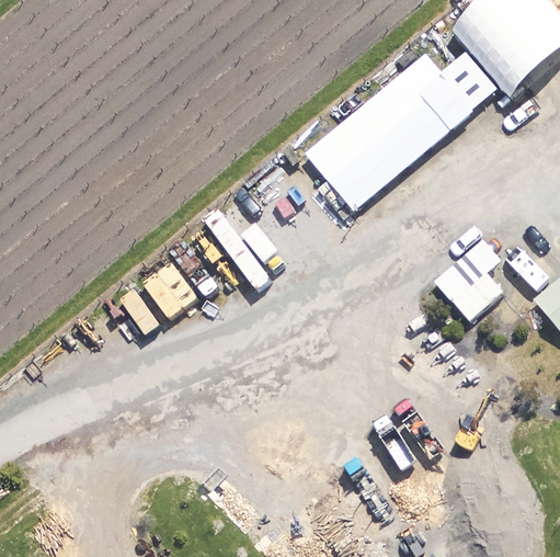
[(481,0),(450,27),(511,98),(559,55),(559,0),(481,0)]
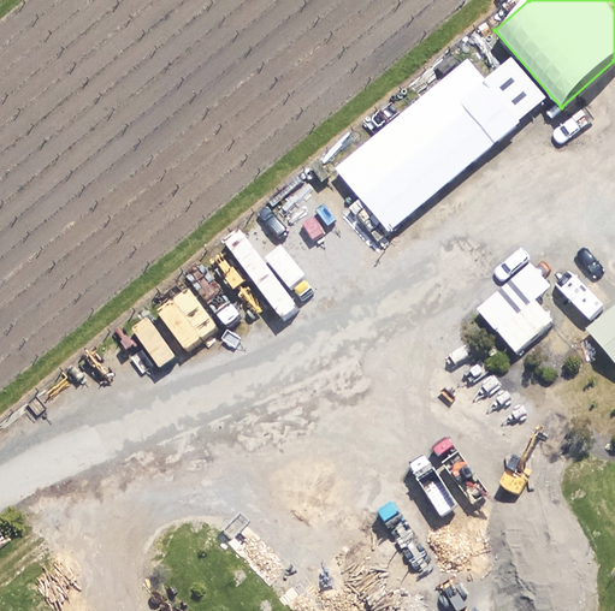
[(543,98),(512,58),(480,82),(466,64),(339,162),(390,226),(521,124),(516,119),(543,98)]
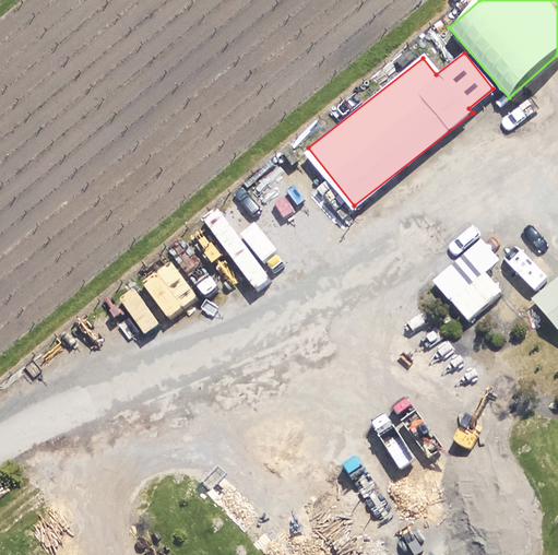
[(499,259),(482,237),(432,280),(466,319),(499,291),(484,272),(499,259)]
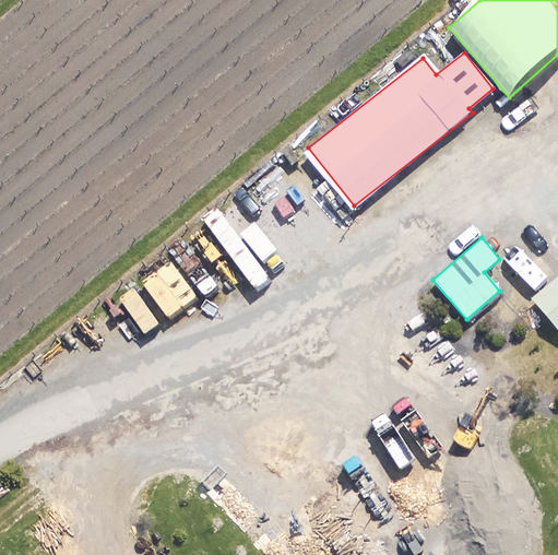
[(553,272),(536,254),(513,274),(530,293),(553,272)]
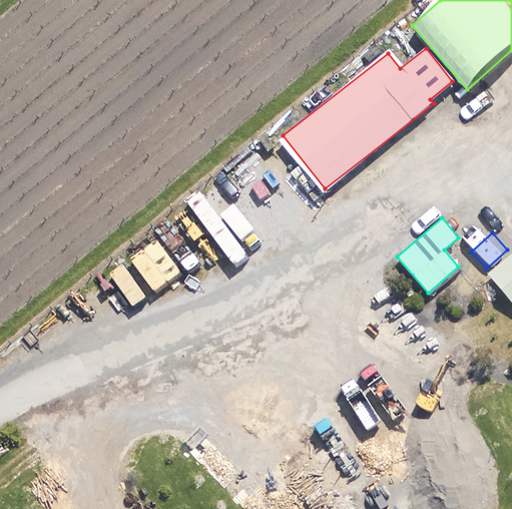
[(511,252),(487,275),(511,302),(511,252)]
